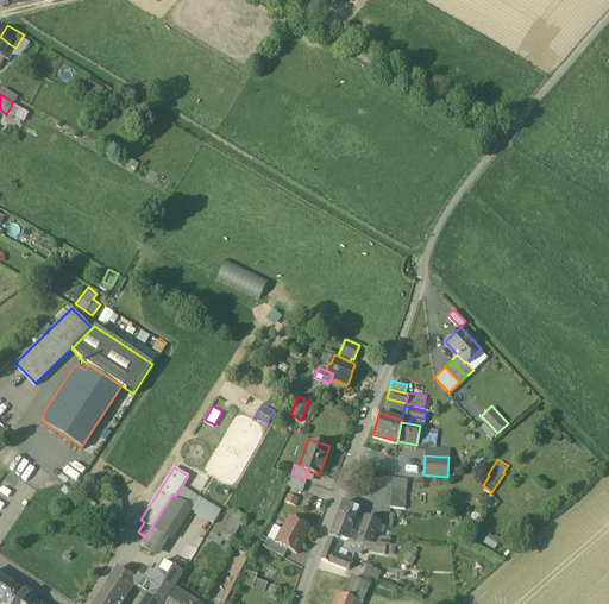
[(407,476),(393,474),(391,483),(390,504),(405,505),(407,476)]
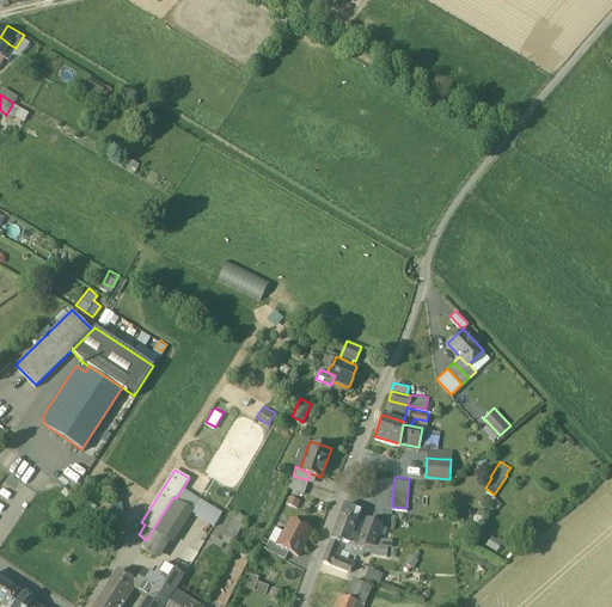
[(221,510),(184,486),(176,498),(189,507),(214,522),(221,510)]
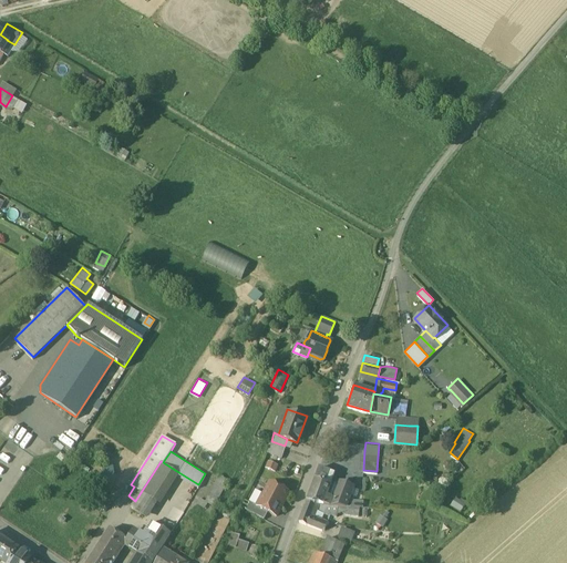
[(135,501),(132,507),(146,517),(175,470),(163,462),(161,461),(135,501)]
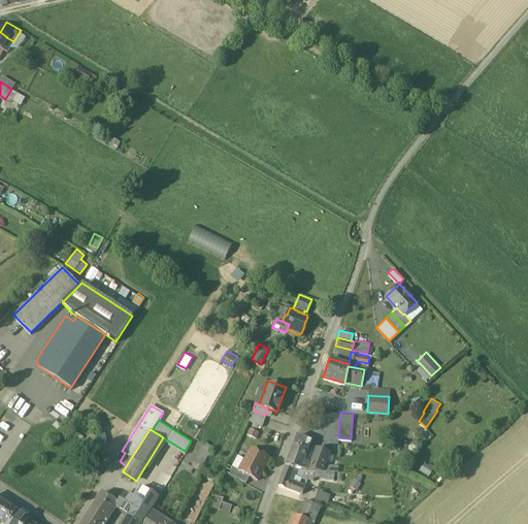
[(104,431),(95,433),(97,443),(106,440),(104,431)]
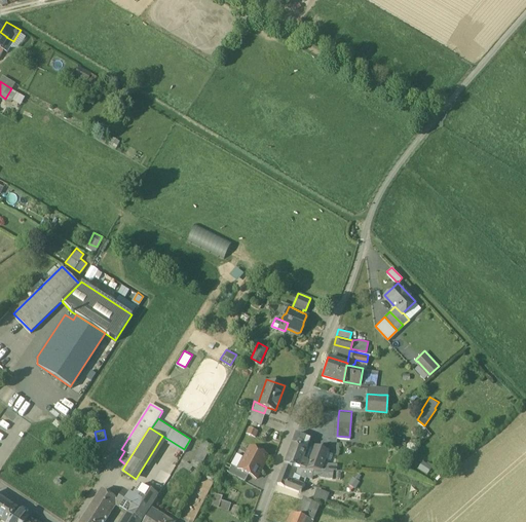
[(310,437),(296,432),(292,442),(306,448),(308,443),(308,442),(310,437)]
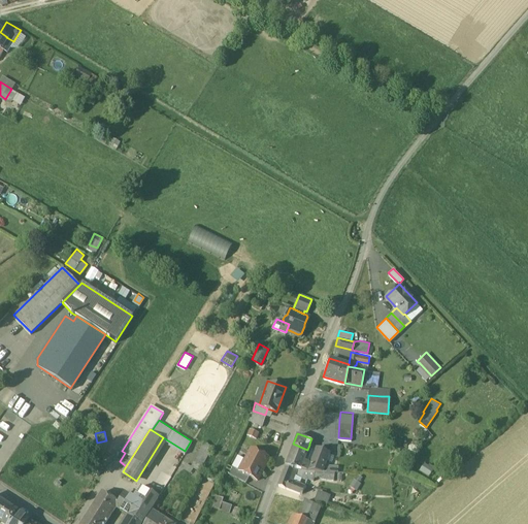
[(212,446),(204,440),(191,465),(194,466),(193,467),(200,470),(212,446)]
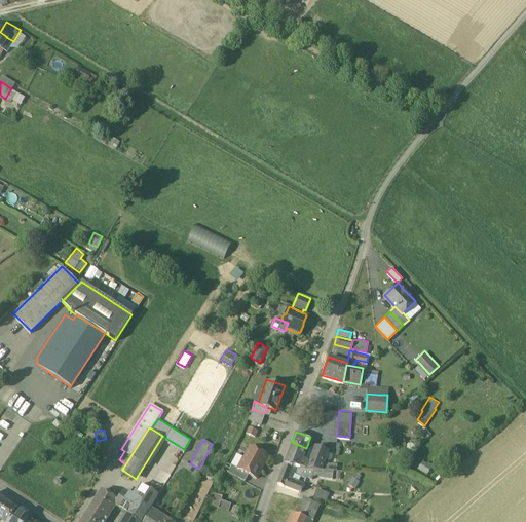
[(292,442),(284,462),(285,463),(292,465),(294,465),(299,467),(306,448),(292,442)]
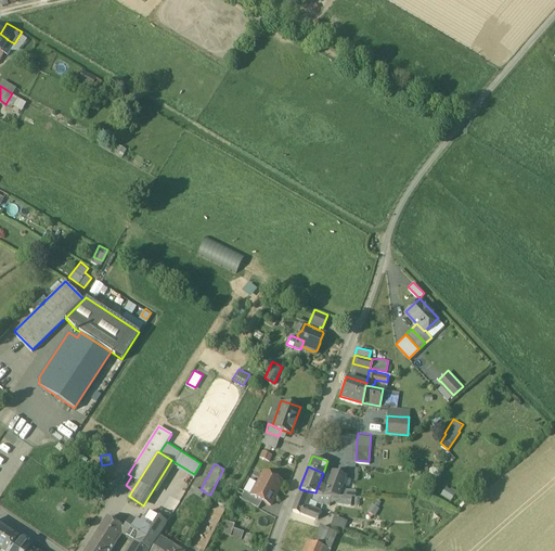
[(323,473),(315,492),(321,494),(322,494),(323,494),(333,470),(325,468),(323,473)]
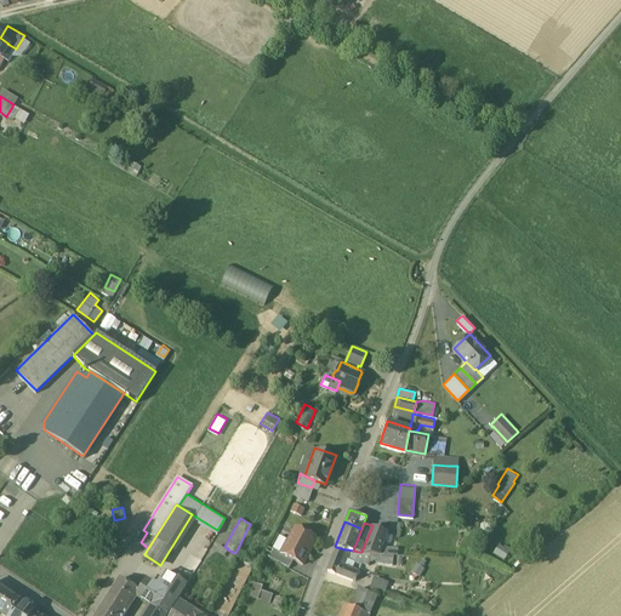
[(281,551),(281,552),(294,558),(302,563),(315,536),(295,525),(281,551)]
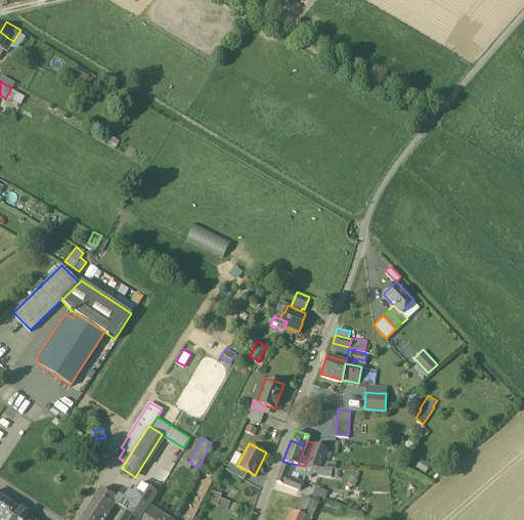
[(314,443),(305,466),(308,466),(318,466),(321,460),(325,448),(314,443)]
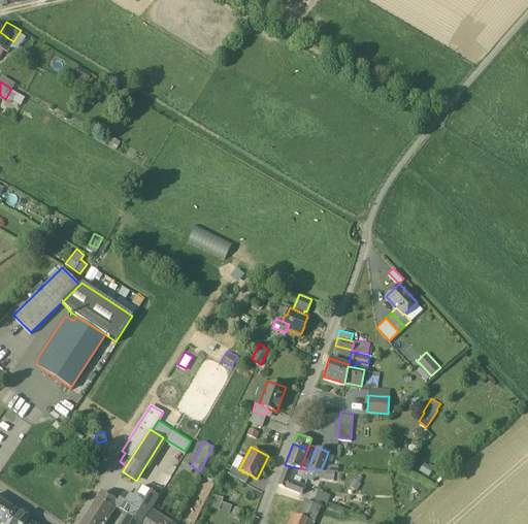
[(191,465),(187,462),(184,466),(191,470),(193,467),(194,466),(191,465)]
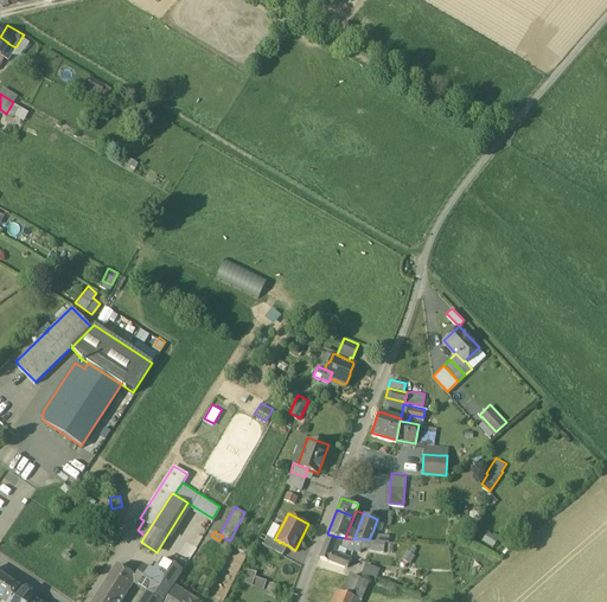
[(484,538),(492,544),(496,537),(487,531),(484,538)]
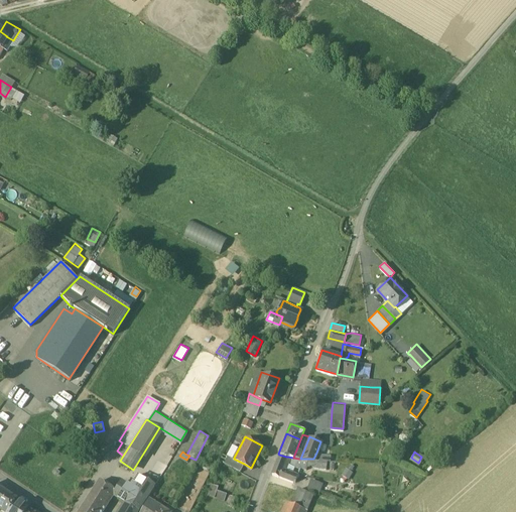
[(244,464),(234,459),(234,458),(228,455),(224,462),(240,471),(244,464)]
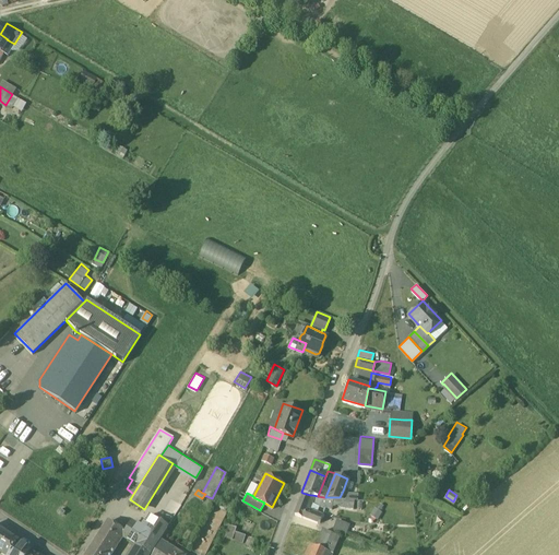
[(310,495),(302,493),(295,511),(301,515),(307,509),(311,499),(312,495),(310,495)]
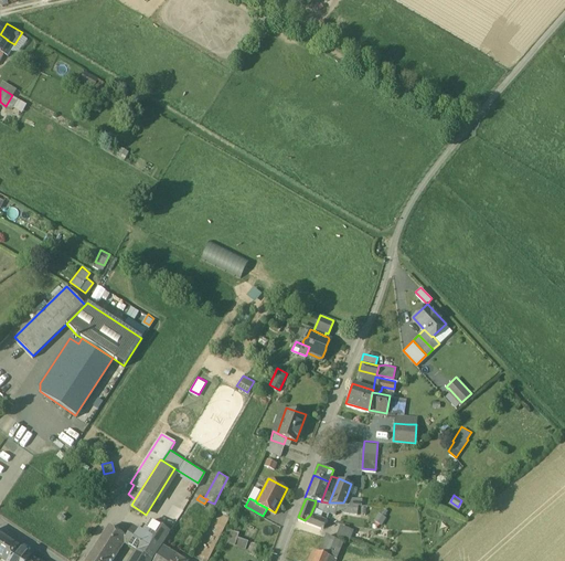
[(328,503),(327,503),(321,501),(316,500),(315,505),(329,510),(332,503),(329,503),(328,503)]
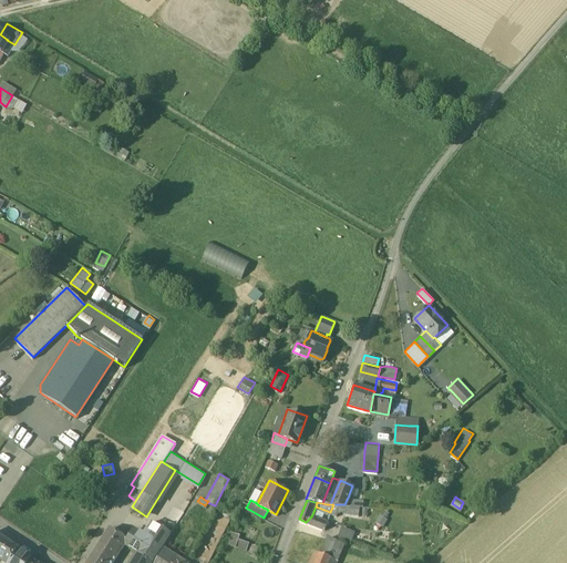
[(234,509),(225,504),(223,511),(230,515),(234,509)]
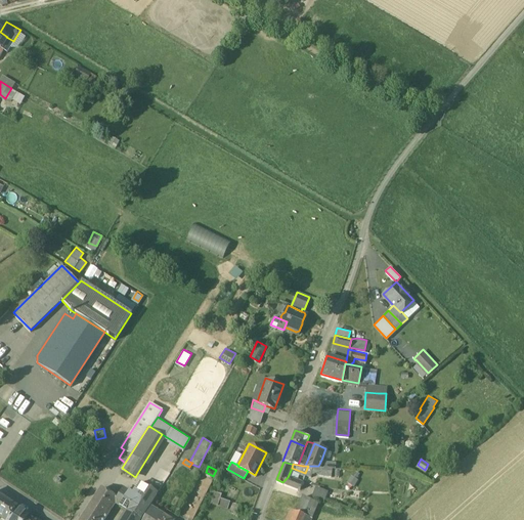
[(318,466),(308,466),(305,473),(310,475),(311,471),(331,474),(332,466),(318,466)]
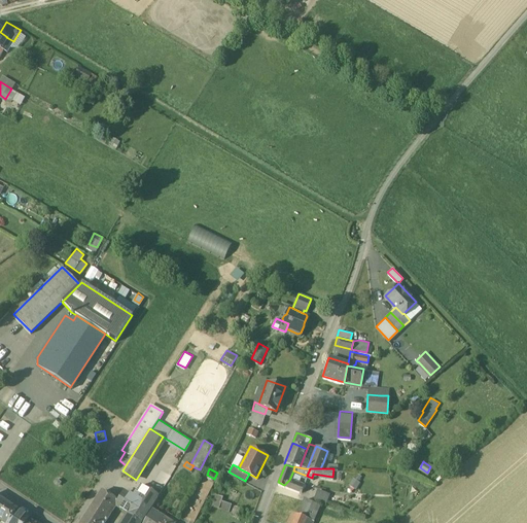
[(360,481),(353,477),(349,483),(355,488),(360,481)]
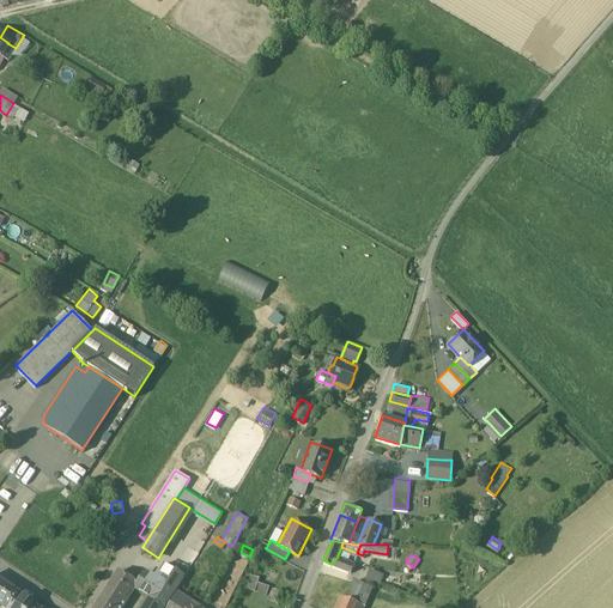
[(352,564),(337,558),(331,564),(349,571),(350,570),(352,564)]
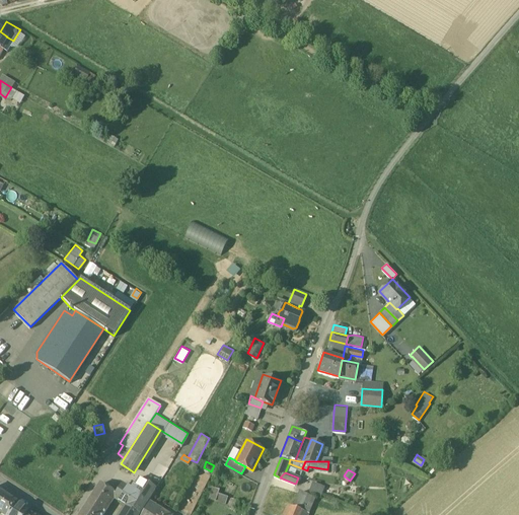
[(131,488),(123,483),(114,497),(126,504),(139,513),(155,488),(138,476),(131,488)]
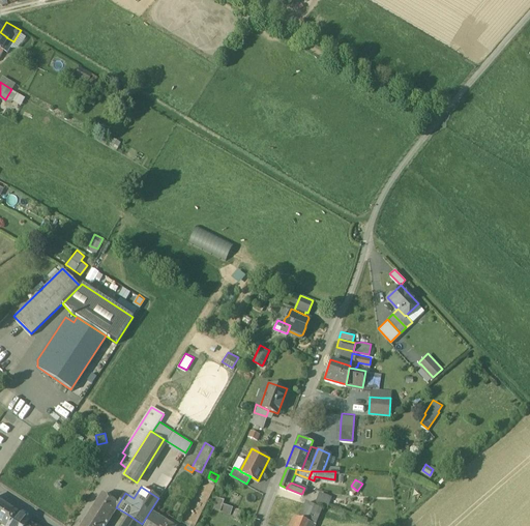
[(330,496),(319,491),(315,500),(327,505),(330,496)]
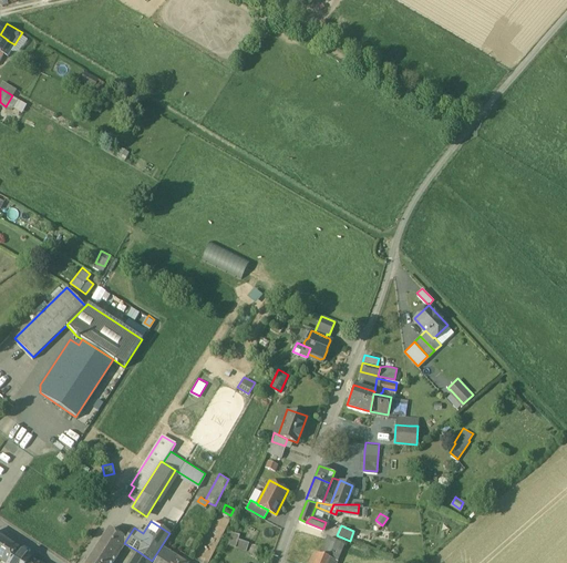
[(110,526),(85,562),(107,562),(125,536),(110,526)]
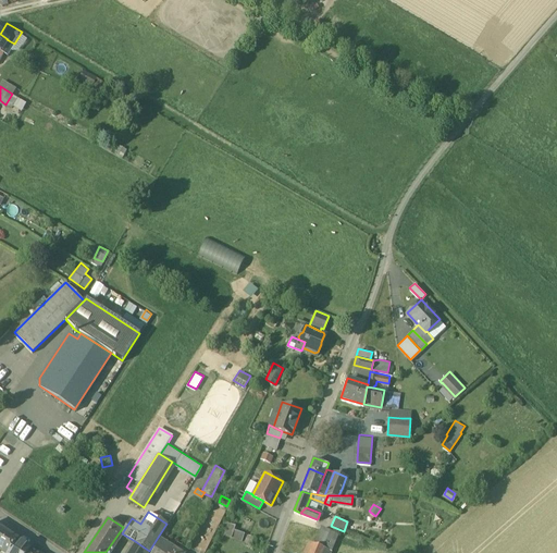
[(235,525),(227,521),(224,533),(232,536),(235,525)]
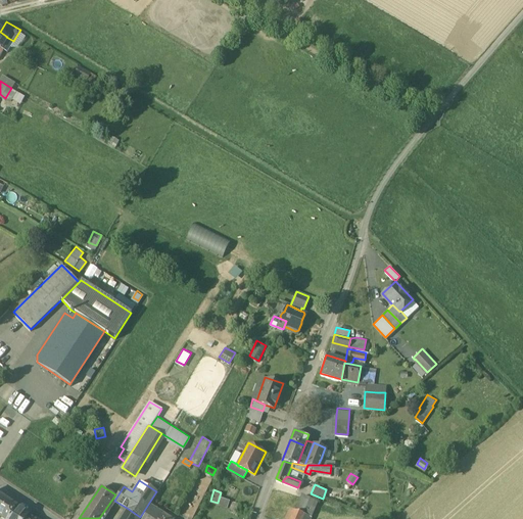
[(17,505),(0,493),(0,514),(7,518),(17,505)]
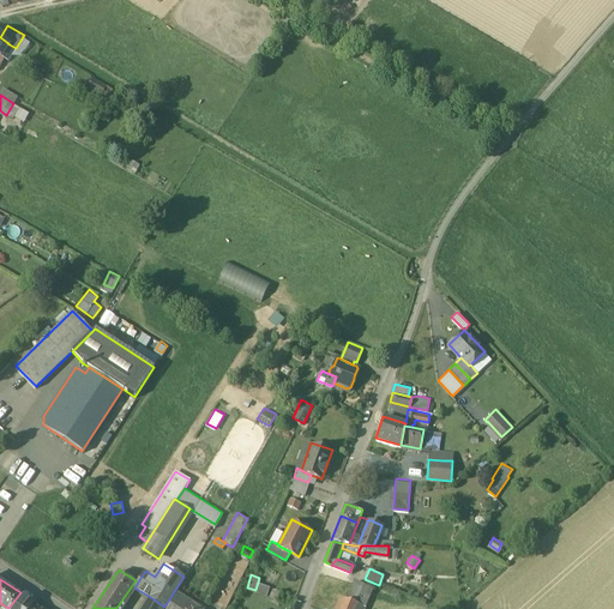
[(375,589),(354,580),(345,598),(367,608),(375,589)]
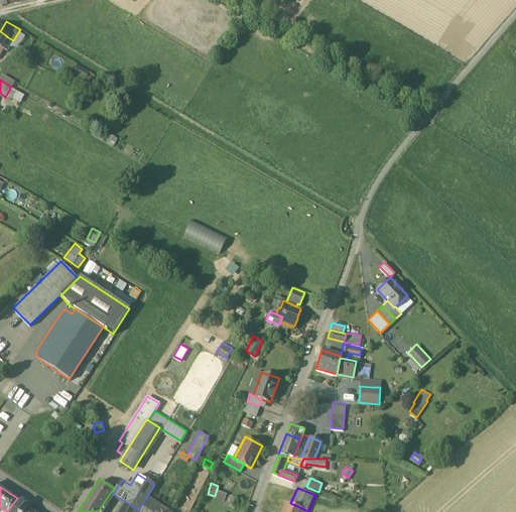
[(226,493),(217,490),(215,496),(224,499),(226,493)]
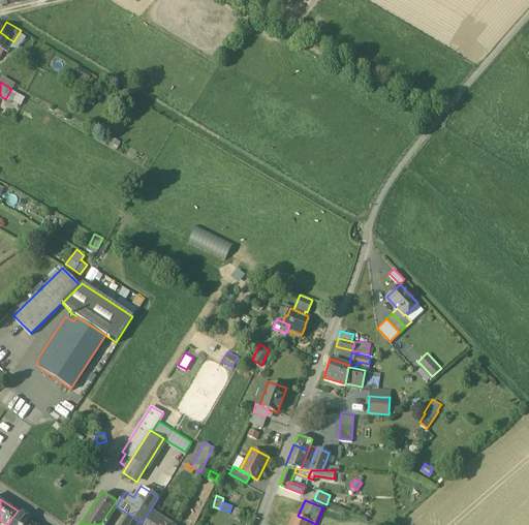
[(244,512),(239,508),(235,515),(241,518),(244,512)]
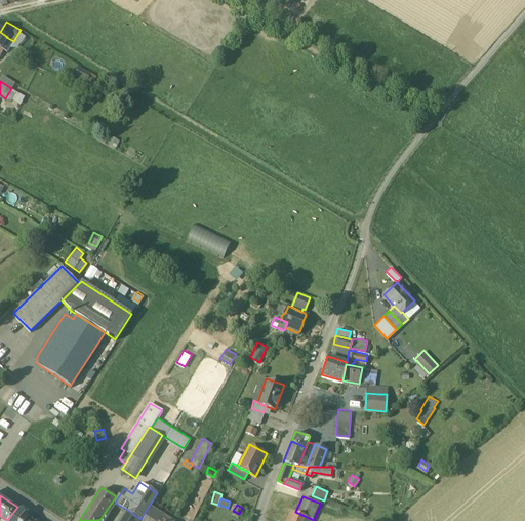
[(23,520),(29,514),(17,507),(7,520),(23,520)]
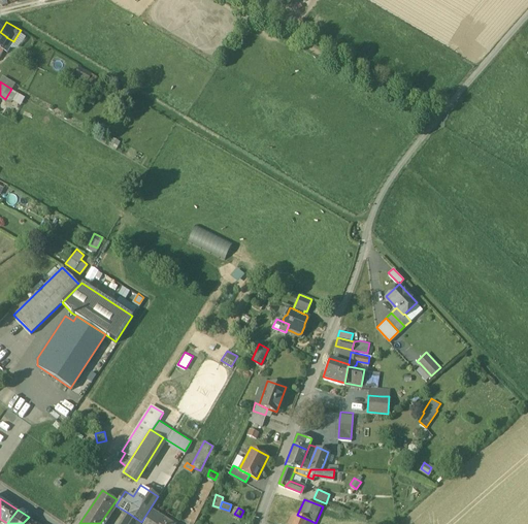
[(159,523),(164,517),(152,510),(142,523),(159,523)]
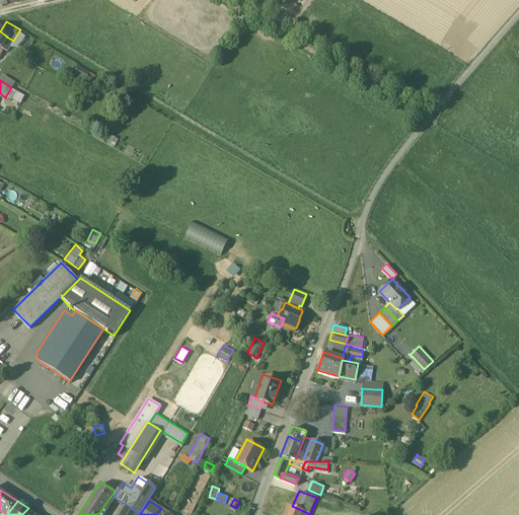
[(126,504),(118,514),(137,514),(139,513),(126,504)]
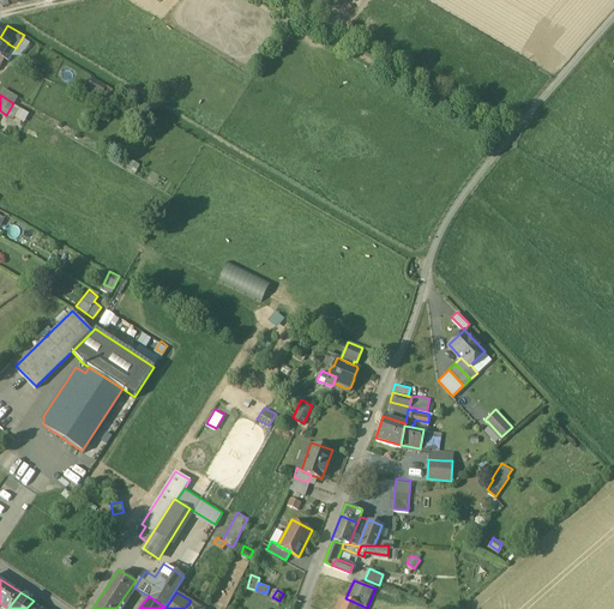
[(345,598),(339,596),(333,608),(366,608),(367,608),(345,598)]
